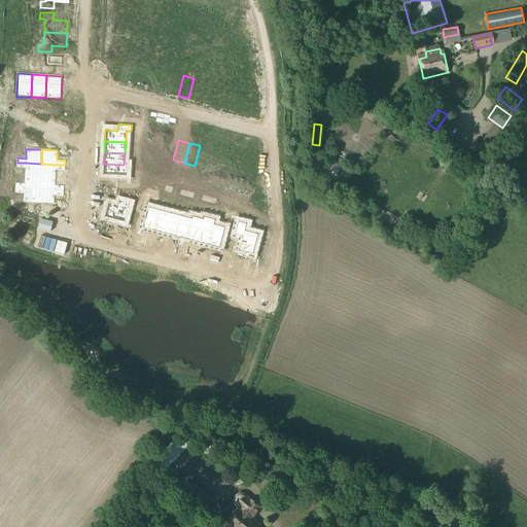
[(18,163),(16,167),(25,167),(25,176),(40,177),(41,164),(26,163),(18,163)]
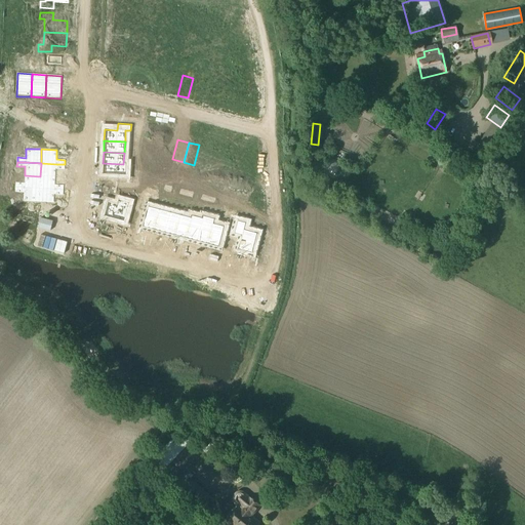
[(41,163),(40,176),(55,177),(55,168),(64,168),(65,164),(56,164),(41,163)]
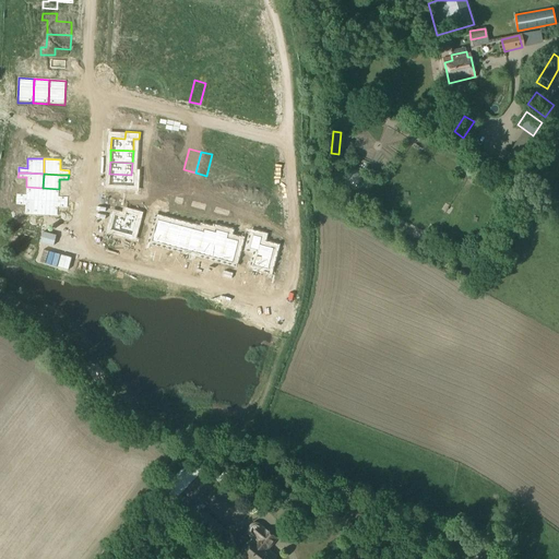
[(109,174),(109,186),(127,187),(126,194),(140,194),(141,188),(131,187),(131,175),(109,174)]
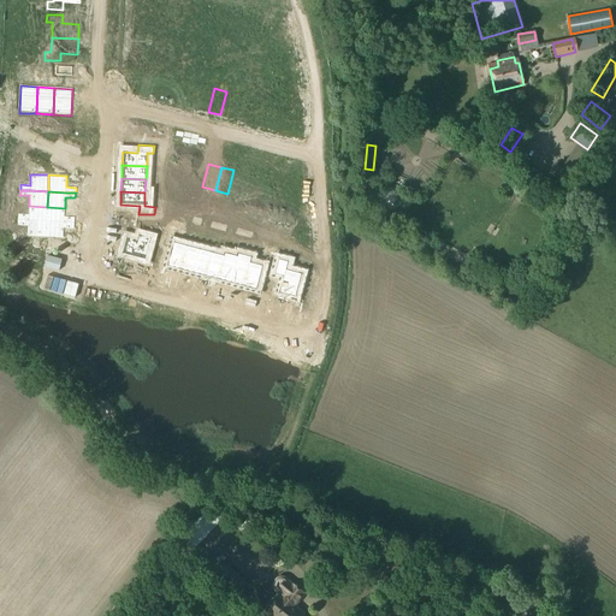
[(18,215),(18,221),(28,221),(46,223),(47,207),(29,206),(28,217),(18,215)]
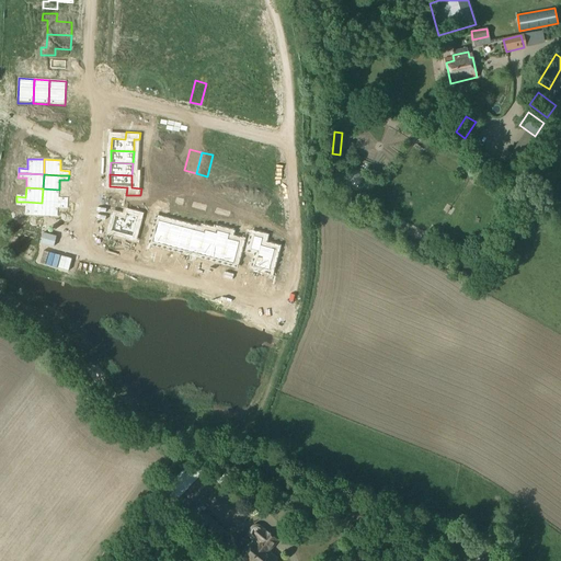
[(43,189),(42,203),(58,204),(67,204),(67,199),(58,199),(59,190),(43,189)]
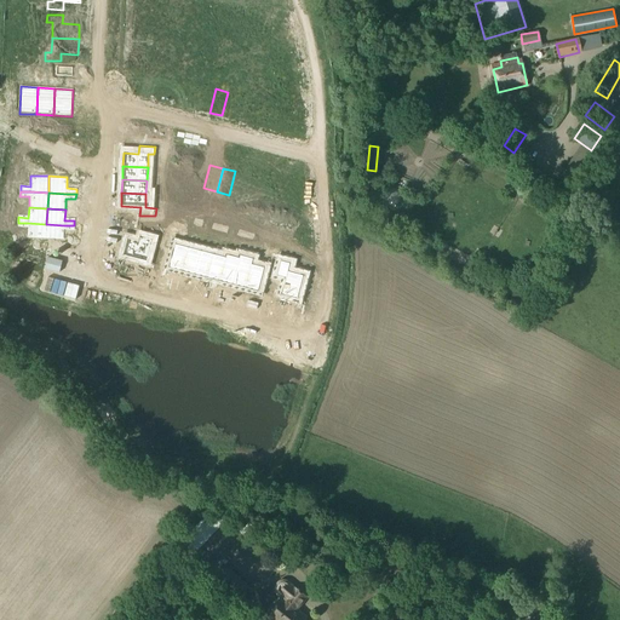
[(18,227),(18,228),(28,228),(27,240),(45,240),(46,224),(28,223),(18,223),(18,227)]
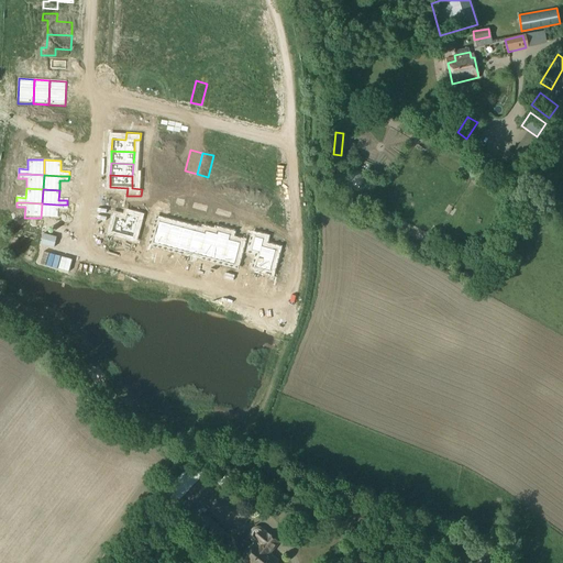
[(42,203),(41,218),(57,219),(58,209),(67,209),(67,205),(58,205),(42,203)]
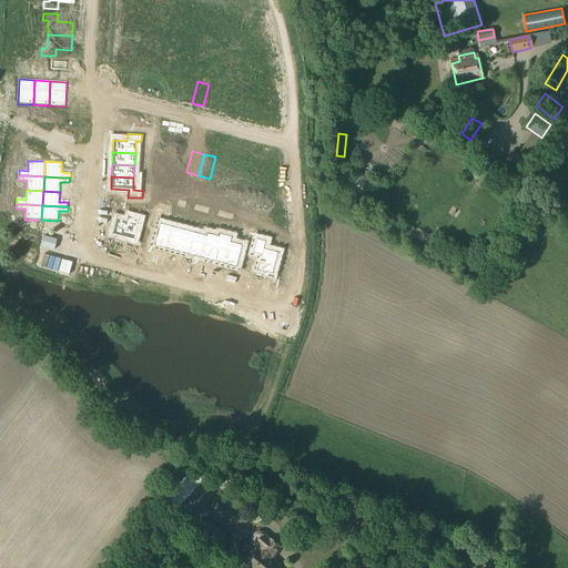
[(155,212),(152,226),(159,229),(154,245),(166,249),(172,227),(160,224),(162,214),(155,212)]
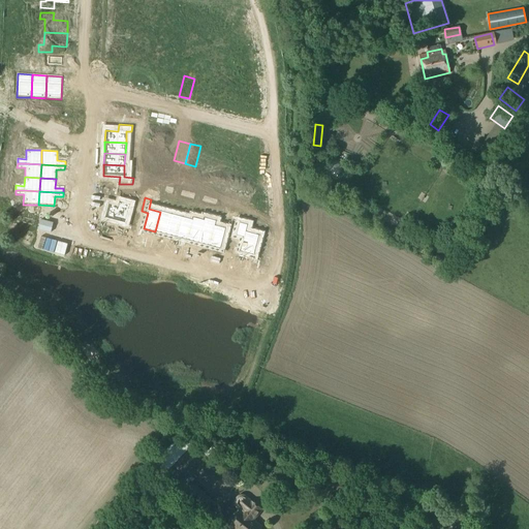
[(106,203),(102,217),(125,223),(128,212),(134,213),(138,200),(131,198),(129,209),(106,203)]
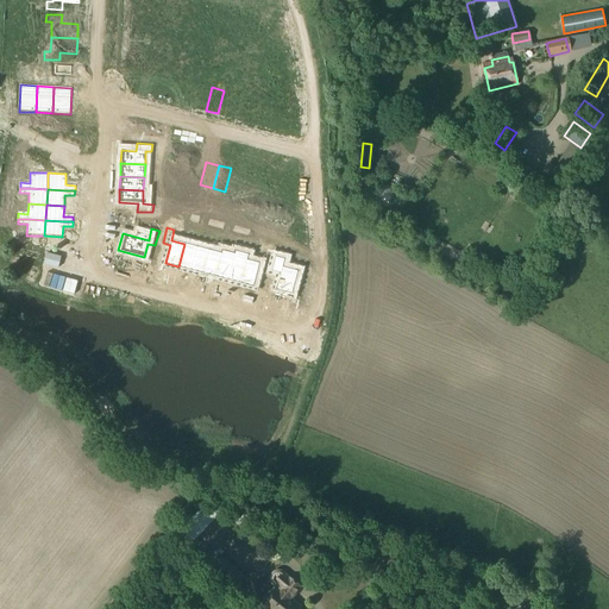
[(184,244),(179,267),(190,270),(198,246),(184,244)]
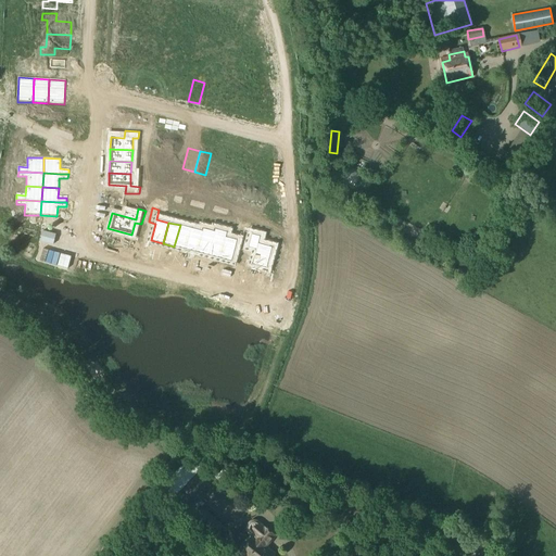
[(180,225),(174,247),(186,250),(191,228),(180,225)]
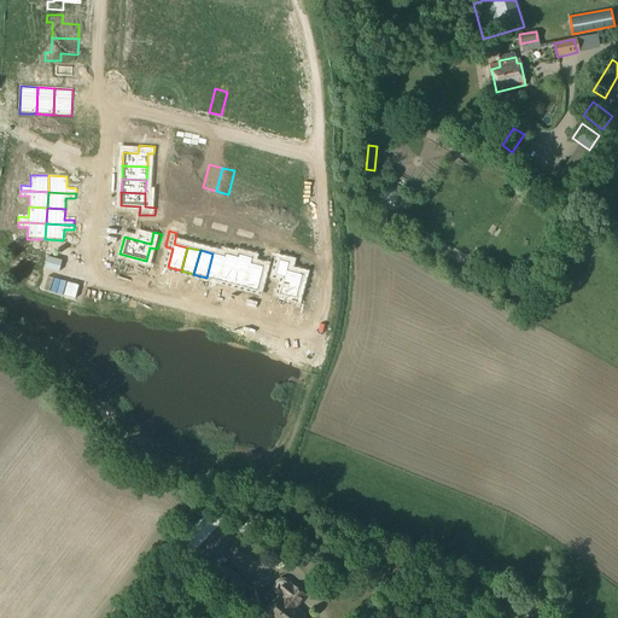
[(473,258),(483,263),(485,258),(478,254),(476,252),(473,258)]
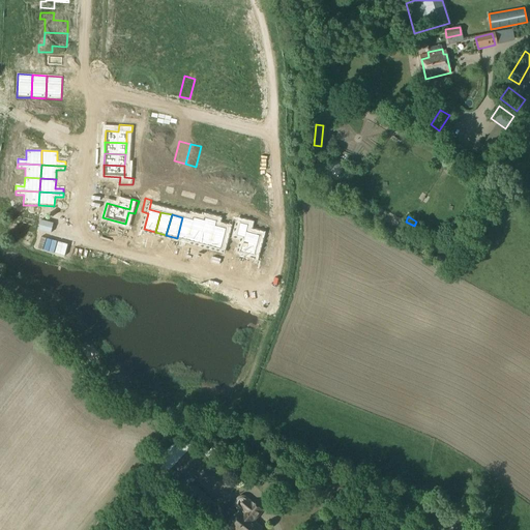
[(182,217),(177,238),(187,240),(194,221),(182,217)]
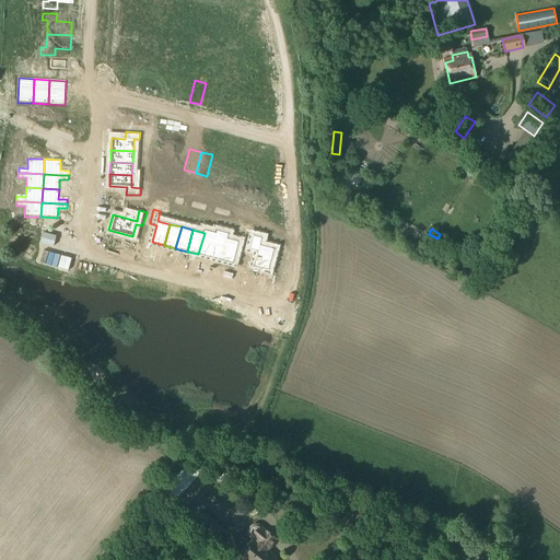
[(205,233),(198,254),(210,257),(216,236),(205,233)]
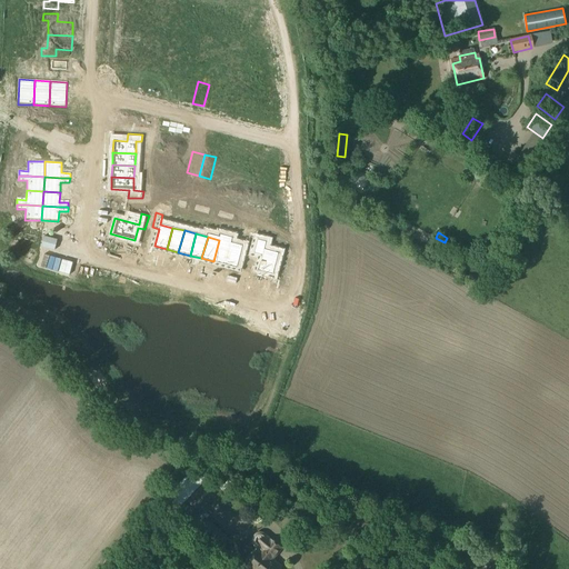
[(230,242),(225,265),(237,268),(241,250),(249,252),(252,238),(246,237),(243,246),(230,242)]
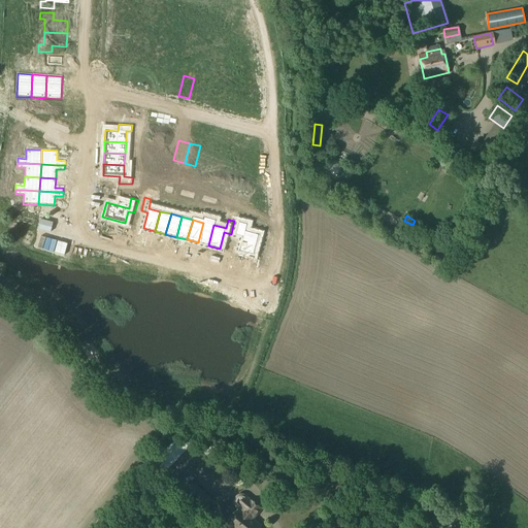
[(203,223),(198,242),(208,245),(213,225),(203,223)]
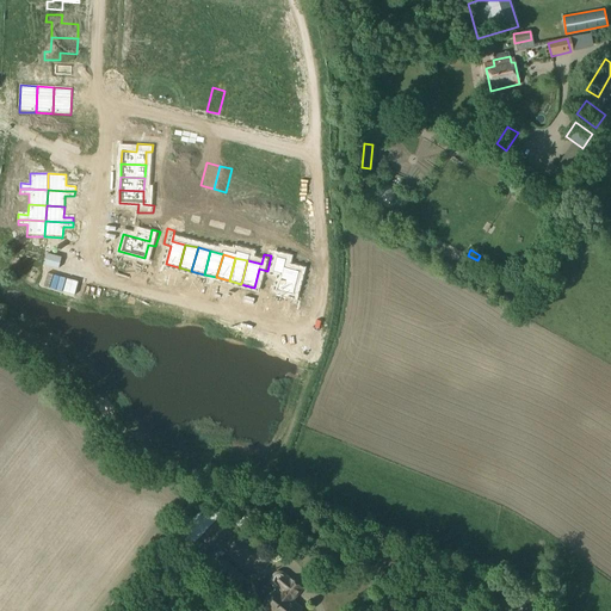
[(278,258),(273,272),(282,275),(277,291),(295,296),(301,269),(284,265),(285,259),(278,258)]
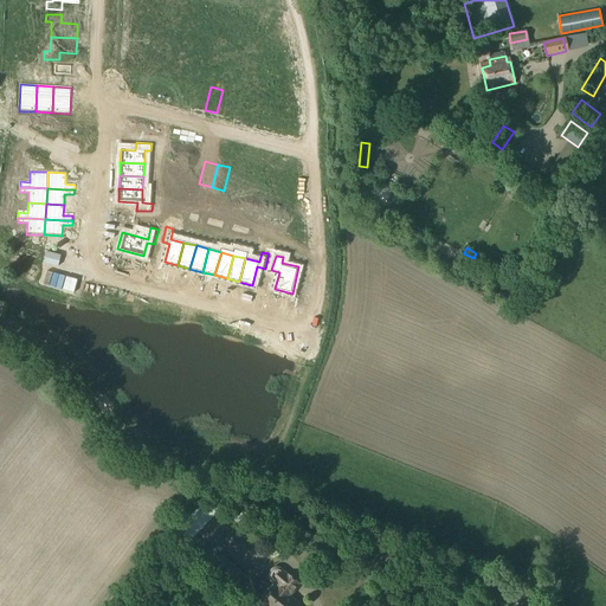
[(208,498),(175,534),(178,536),(186,545),(219,509),(211,501),(208,498)]
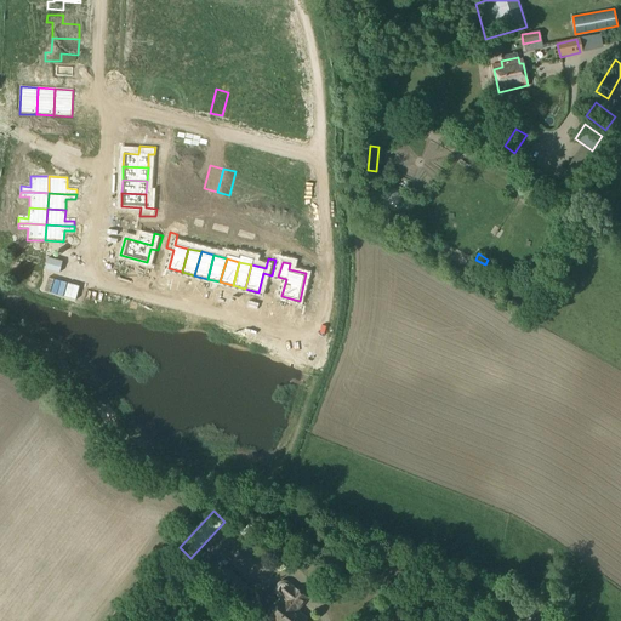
[(289,552),(297,557),(298,558),(303,548),(294,542),(288,552),(289,552)]
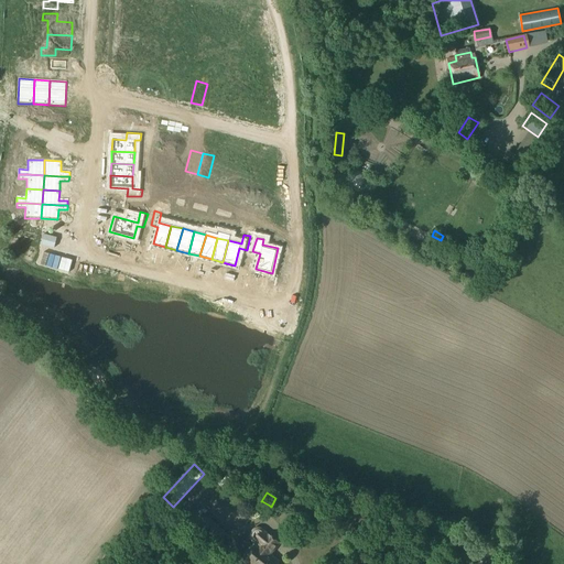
[(262,501),(259,507),(268,511),(270,506),(262,501)]
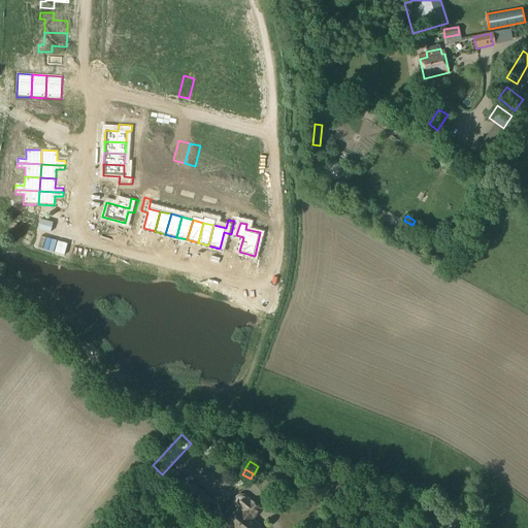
[(194,482),(183,492),(202,509),(210,499),(194,482)]
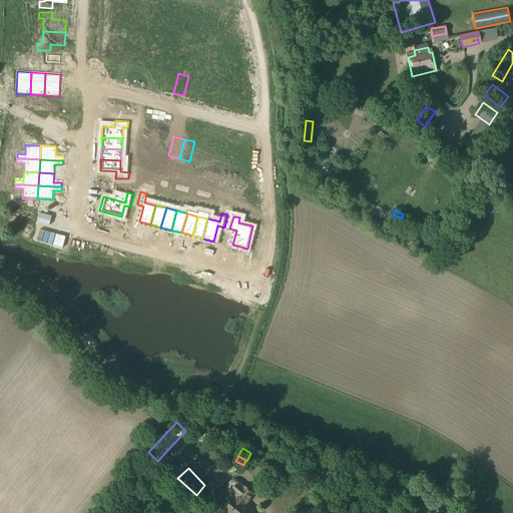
[(232,495),(219,511),(221,512),(250,512),(252,511),(244,505),(252,495),(235,482),(229,483),(227,486),(228,492),(232,495)]
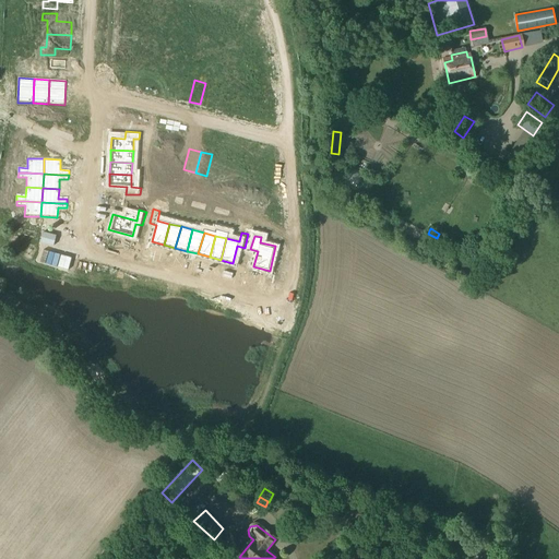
[(474,544),(471,552),(484,557),(486,551),(486,548),(474,544)]
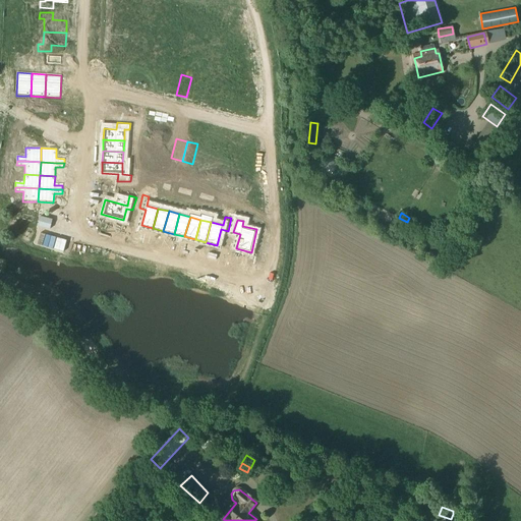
[(413,512),(407,520),(418,520),(420,519),(421,518),(413,512)]
